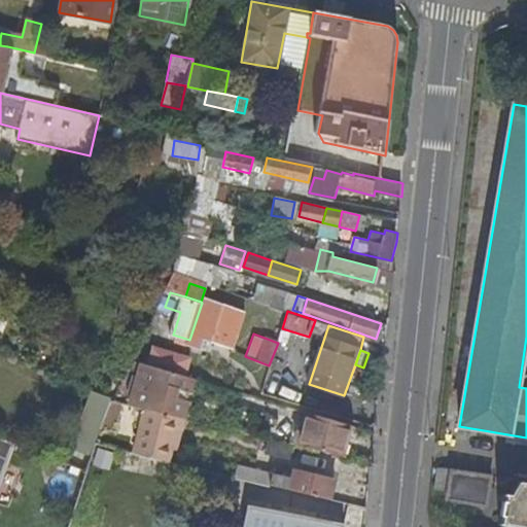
[(196,380),(141,363),(131,406),(147,409),(186,419),(190,399),(184,397),(185,391),(191,393),(196,380)]
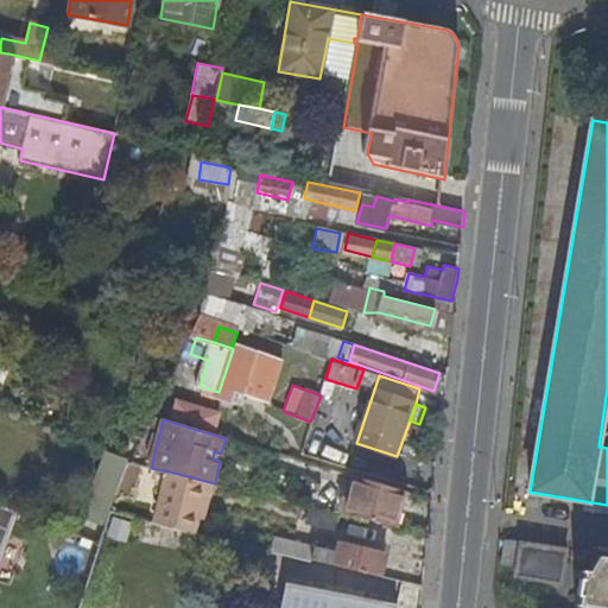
[(130,462),(131,458),(107,450),(82,518),(106,526),(112,511),(116,495),(130,462)]
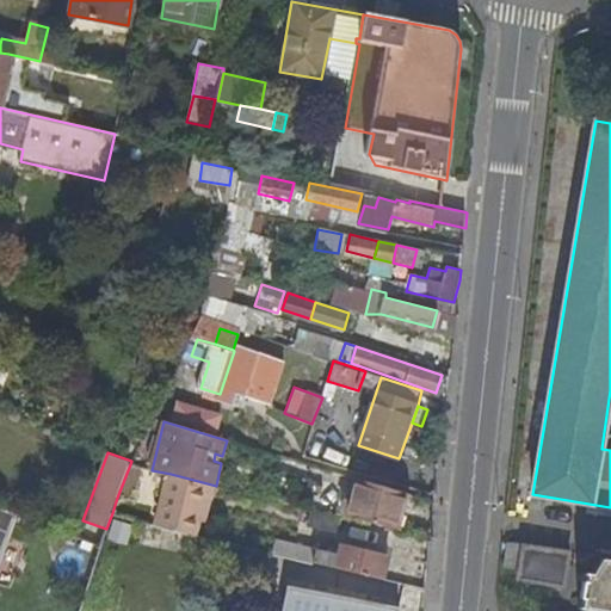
[(186,503),(205,507),(207,505),(211,505),(216,486),(171,474),(159,524),(179,530),(186,503)]
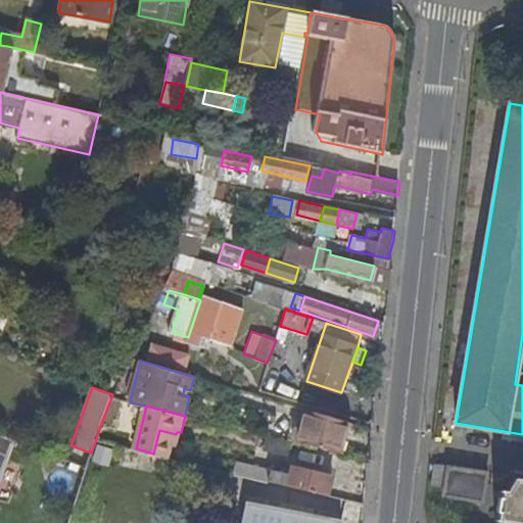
[(293,441),(339,453),(347,422),(311,412),(306,429),(297,427),(293,441)]
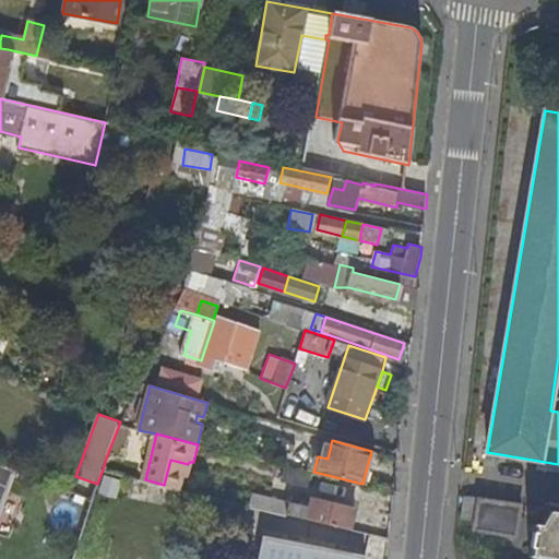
[(182,489),(188,464),(170,460),(164,485),(182,489)]
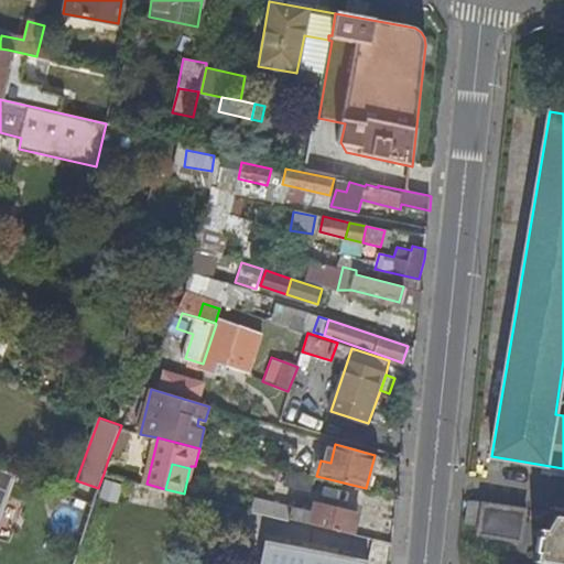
[(33,480),(0,467),(0,530),(11,535),(33,480)]
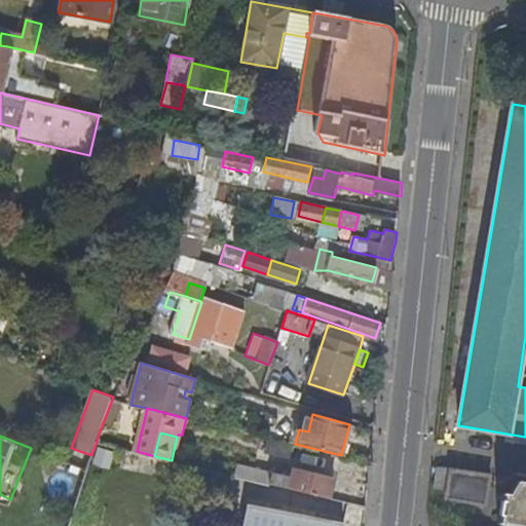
[(108,470),(114,452),(98,447),(91,464),(108,470)]
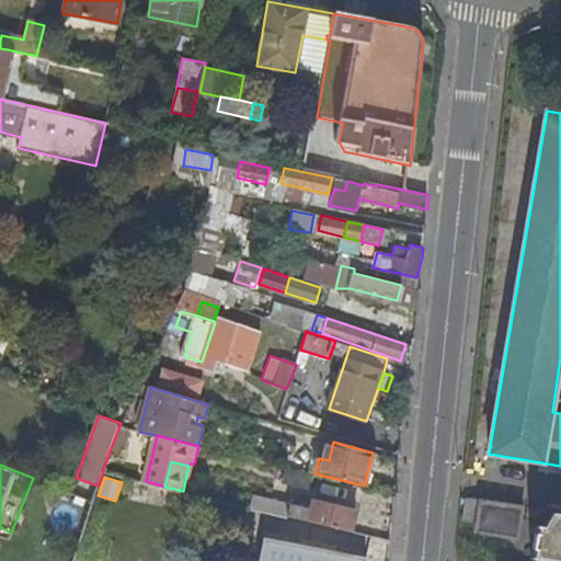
[(252,507),(352,531),(356,510),(315,500),(312,510),(254,495),(252,507)]
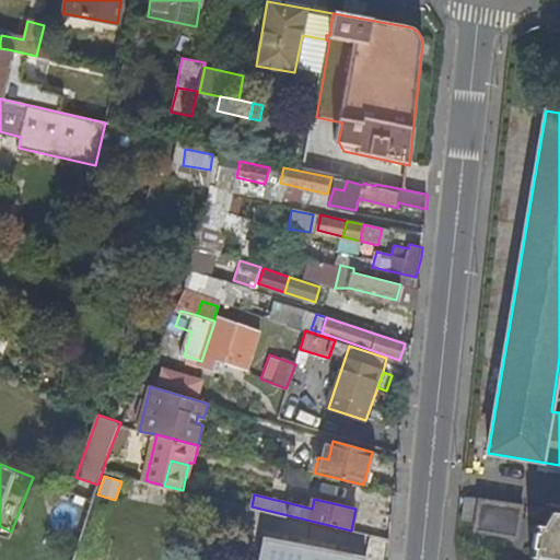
[(477,522),(476,532),(518,538),(523,508),(468,498),(465,520),(477,522)]
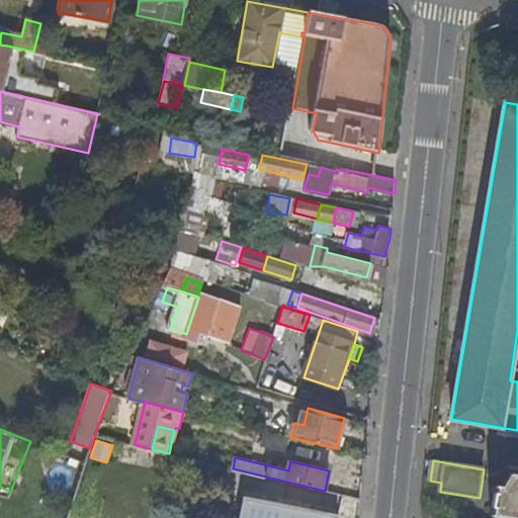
[(516,490),(517,478),(517,475),(511,473),(504,488),(516,490)]
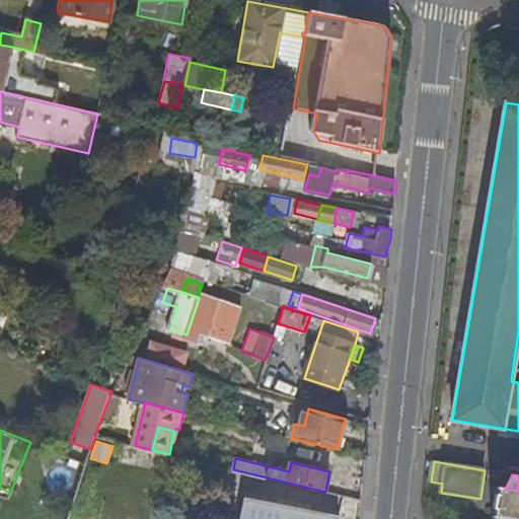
[(518,518),(518,478),(517,491),(505,489),(498,488),(493,517),(503,518),(518,518)]
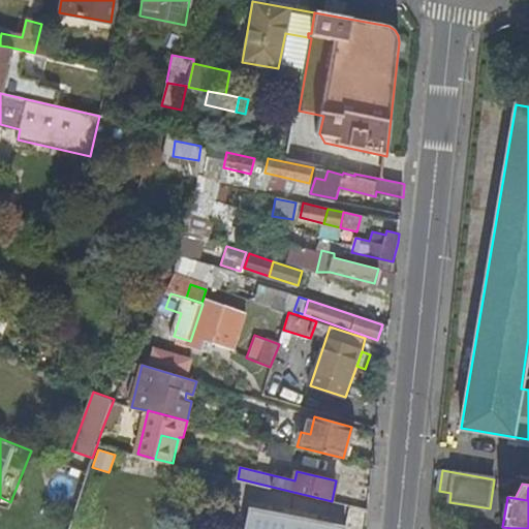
[(245,528),(346,528),(347,526),(250,507),(245,528)]
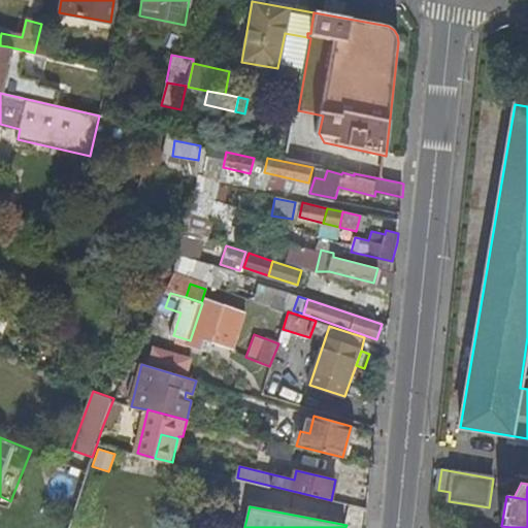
[(55,527),(67,527),(70,519),(45,508),(44,510),(59,517),(56,524),(55,527)]
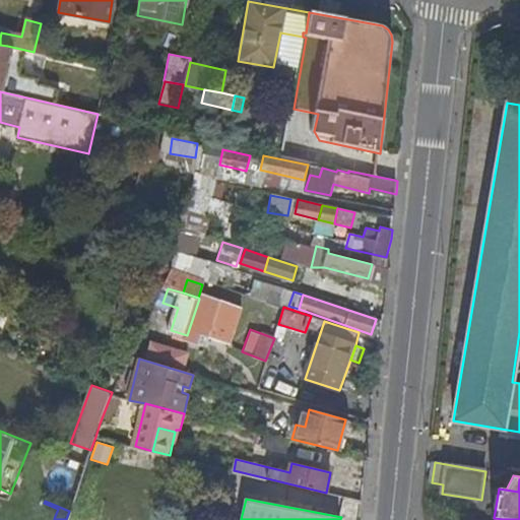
[(54,519),(55,516),(40,511),(36,519),(54,519)]
